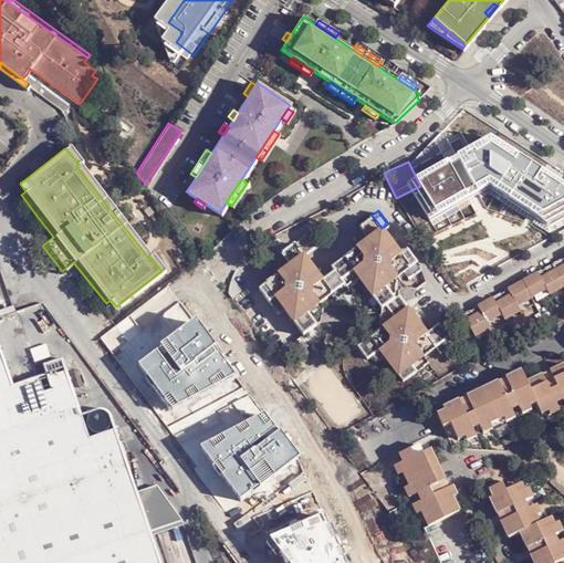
[(323,239),(313,227),(281,251),(290,263),(279,272),(259,287),(268,299),(274,294),(284,308),(302,332),(315,322),(307,311),(319,302),(331,292),(343,282),(340,279),(353,270),(357,275),(379,305),(380,306),(384,304),(393,316),(380,325),(356,343),(366,356),(377,347),(387,360),(401,378),(413,371),(408,364),(423,353),(435,344),(447,334),(437,322),(425,331),(397,294),(394,296),(385,284),(396,277),(403,271),(416,261),(406,248),(399,252),(382,228),(372,215),(358,225),(368,237),(331,266),(334,269),(322,279),(303,253),(323,239)]
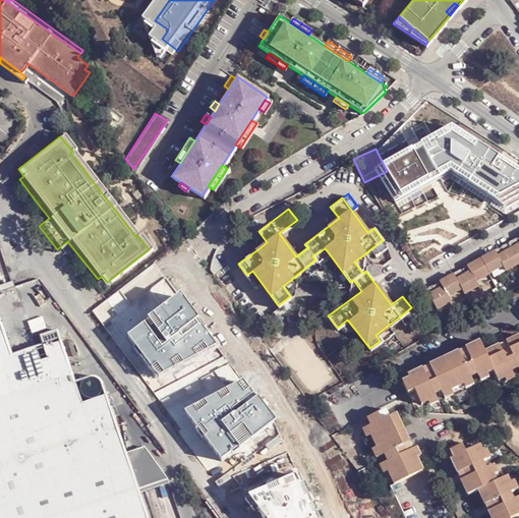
[(267,242),(258,231),(254,234),(253,240),(252,246),(256,250),(267,242)]
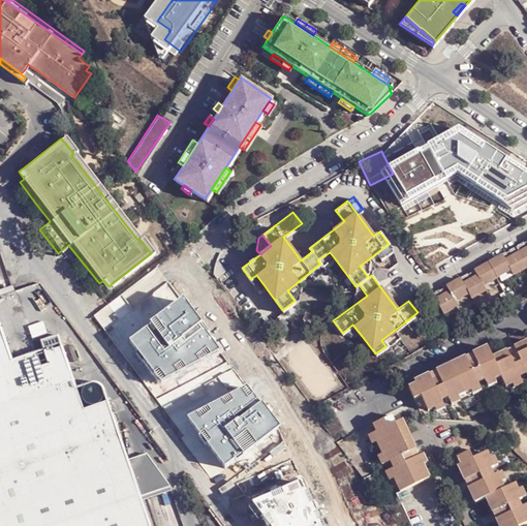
[(526,242),(526,238),(515,245),(517,248),(526,242)]
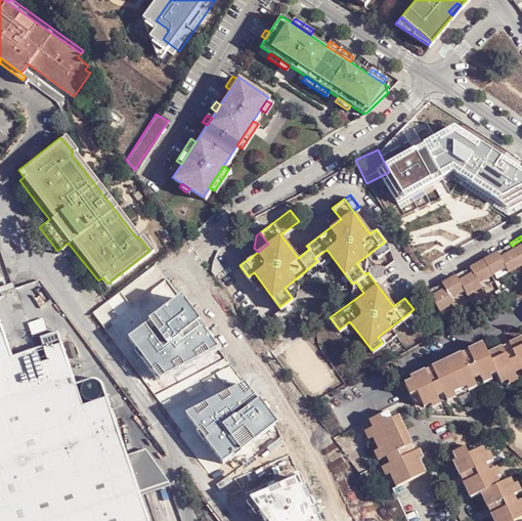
[(521,240),(512,246),(497,253),(496,250),(469,265),(471,268),(457,276),(454,273),(440,280),(442,285),(429,292),(431,296),(424,300),(422,300),(420,303),(421,305),(423,308),(426,309),(429,309),(431,306),(434,302),(438,308),(451,300),(448,296),(463,288),(466,292),(479,285),(477,279),(505,264),(507,269),(521,260),(521,240)]
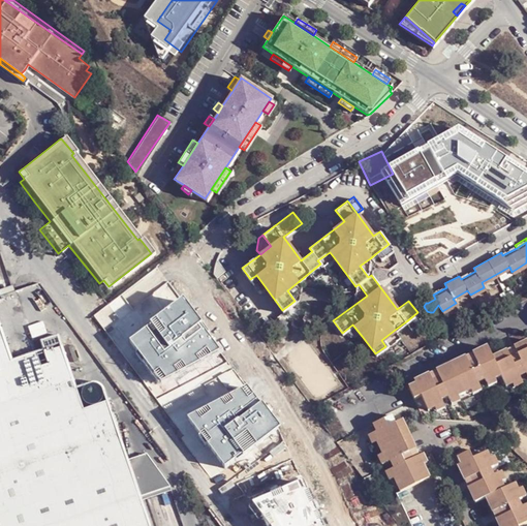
[(381,258),(393,249),(389,244),(376,253),(381,258)]
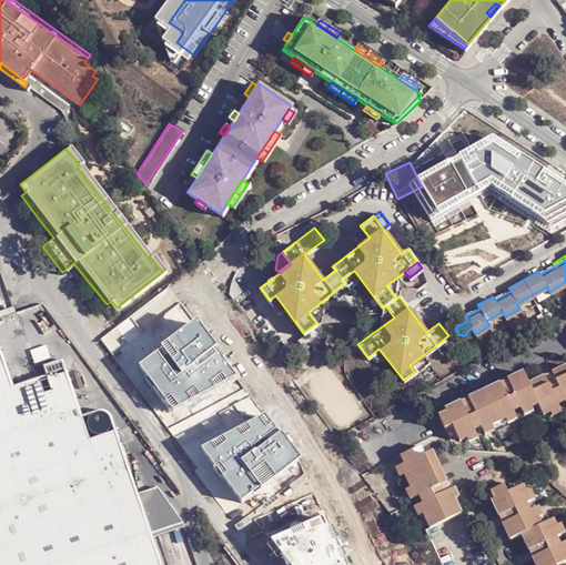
[(539,274),(555,266),(553,263),(538,271),(539,274)]
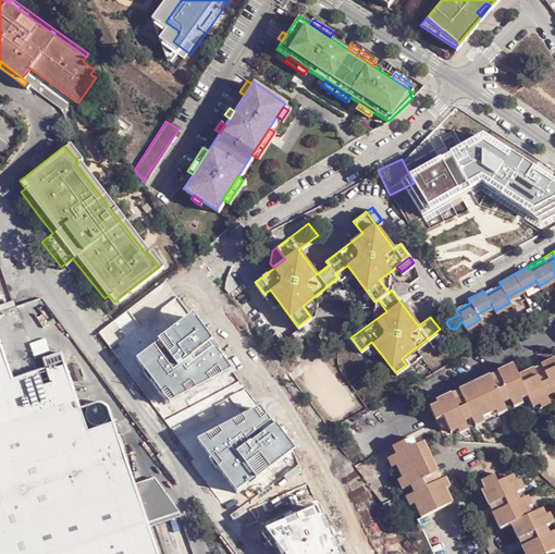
[(347,266),(334,274),(337,278),(340,281),(352,271),(347,266)]
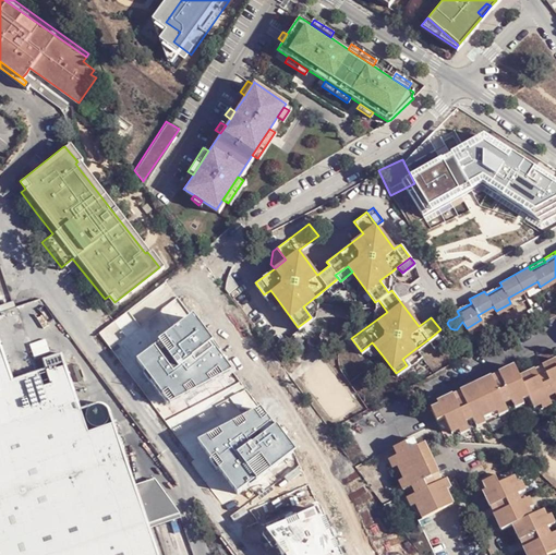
[(391,281),(391,275),(390,273),(379,280),(388,292),(391,290),(391,281)]
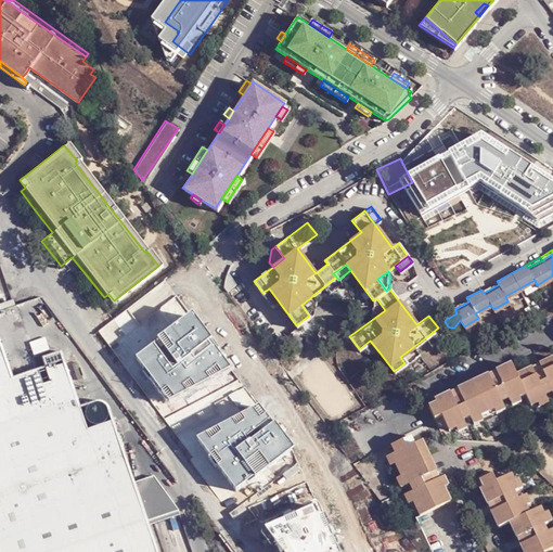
[(329,293),(342,283),(338,280),(336,277),(324,286),(329,293)]
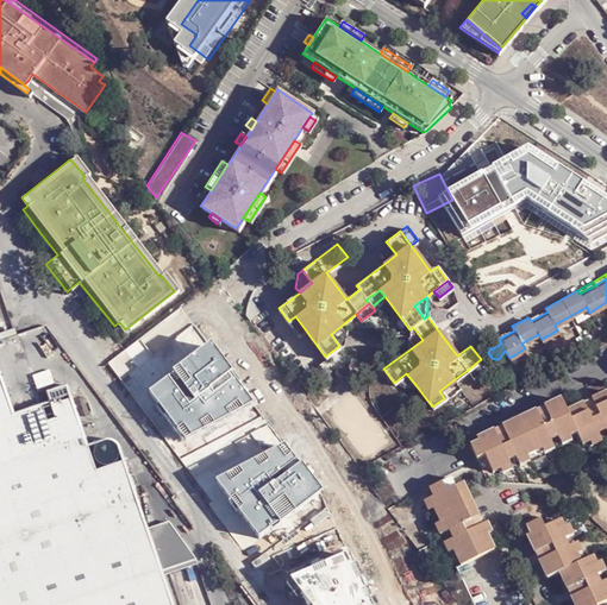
[(548,312),(545,308),(529,317),(531,321),(548,312)]
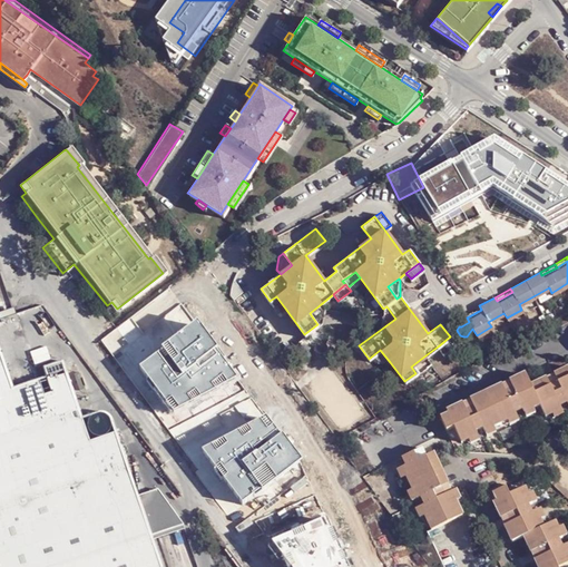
[(276,296),(270,301),(280,314),(286,310),(276,296)]
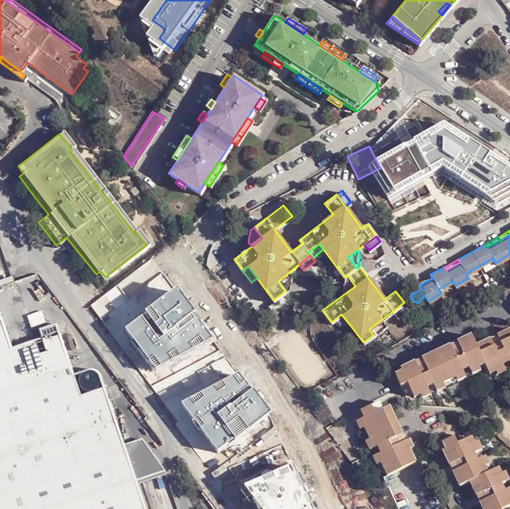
[(289,282),(290,275),(288,273),(278,281),(285,291),(288,289),(289,282)]
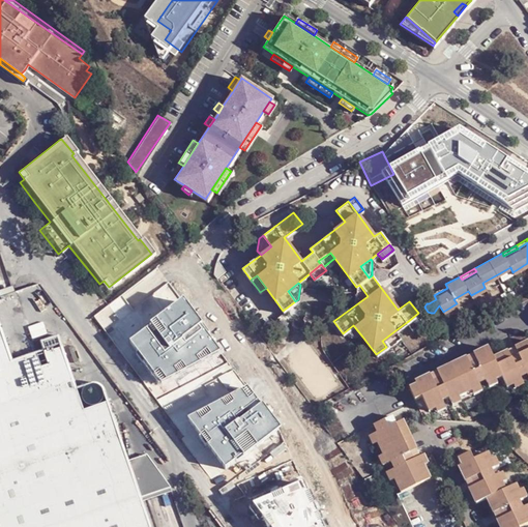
[(447,288),(445,284),(432,292),(434,295),(447,288)]
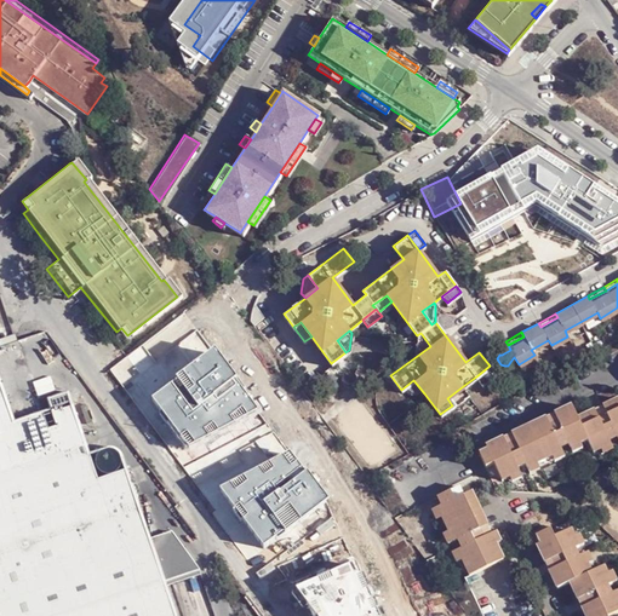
[(417,335),(416,334),(413,345),(412,351),(417,356),(430,346),(421,333),(417,335)]
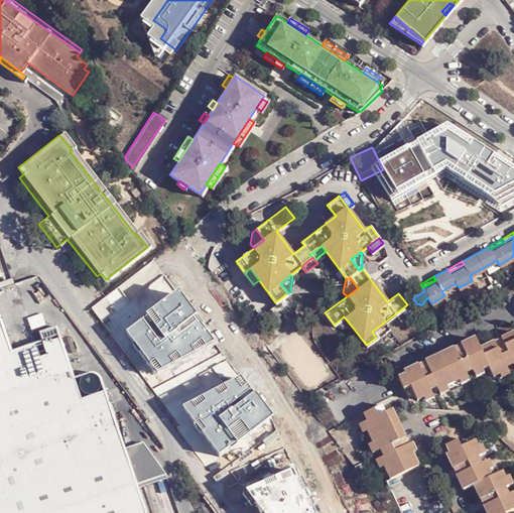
[(175,286),(124,327),(152,366),(213,337),(175,286)]
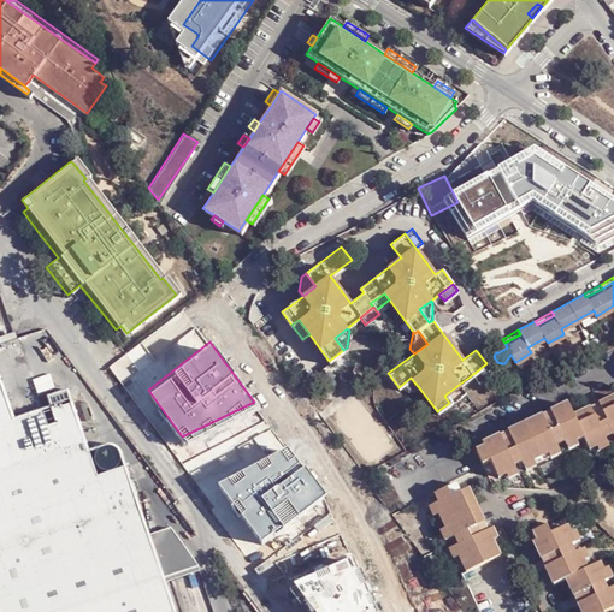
[(478,381),(493,370),(486,363),(473,374),(478,381)]
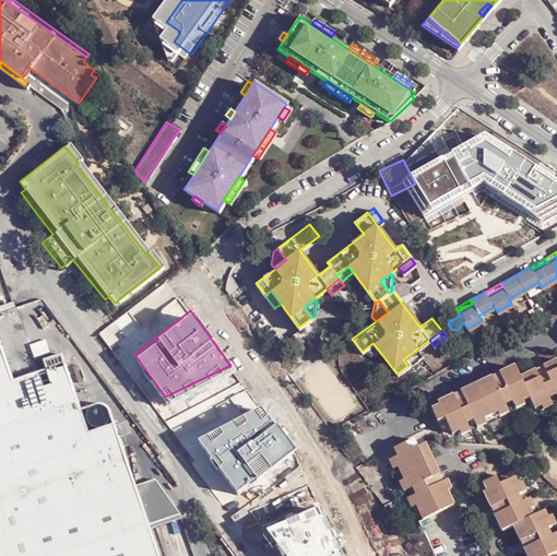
[(372,343),(362,352),(364,356),(370,356),(378,357),(382,355),(372,343)]
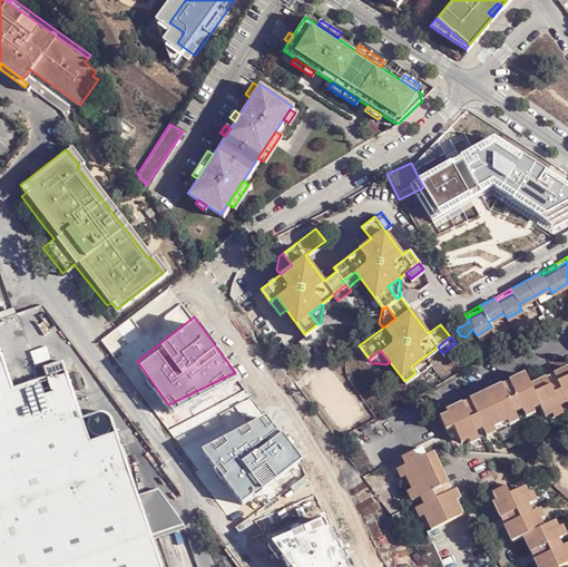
[(415,373),(430,362),(426,355),(411,367),(415,373)]
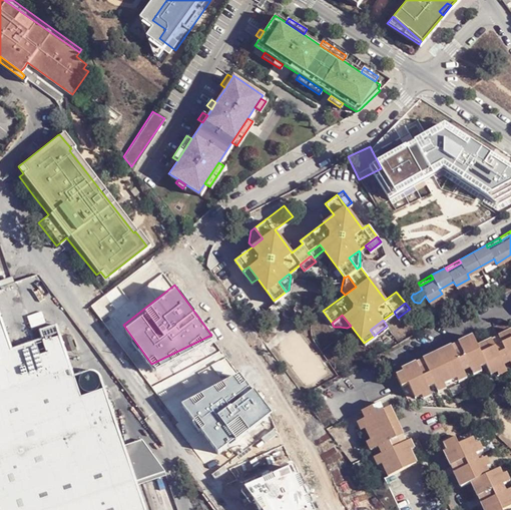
[(0,509),(143,509),(133,481),(162,472),(138,441),(121,446),(97,377),(94,374),(90,372),(86,373),(71,377),(57,338),(40,344),(38,339),(8,349),(0,326),(0,509)]
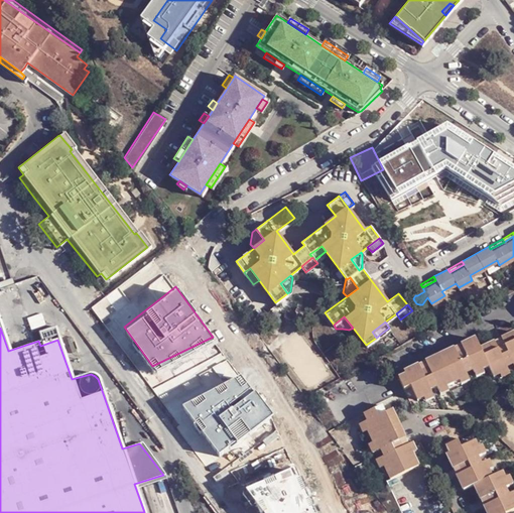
[(38,341),(40,346),(57,340),(53,328),(36,334),(38,341)]
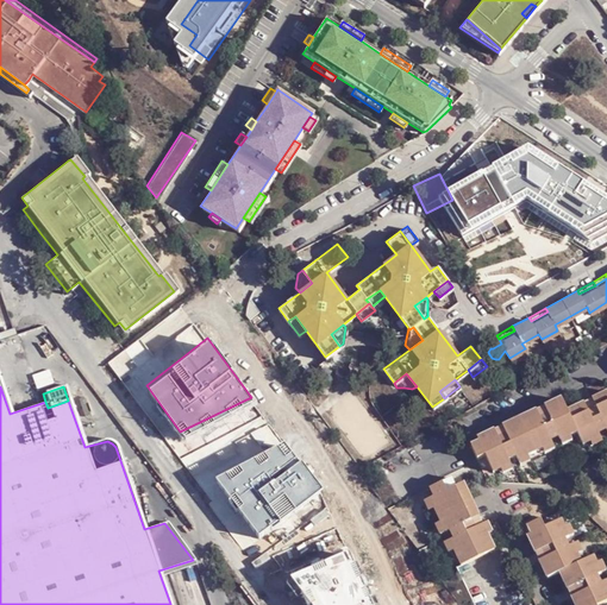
[(561,404),(570,428),(576,440),(583,436),(593,433),(592,429),(599,426),(601,429),(606,427),(606,395),(606,391),(604,386),(586,394),(589,401),(580,404),(577,397),(561,404)]
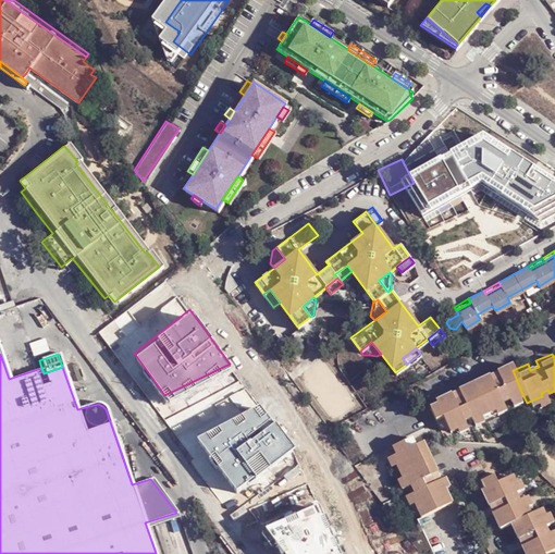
[(423,398),(430,411),(436,408),(443,426),(451,422),(459,418),(458,414),(465,410),(467,415),(477,410),(489,405),(498,401),(497,397),(504,394),(506,398),(516,394),(521,392),(513,370),(508,359),(492,366),(495,373),(488,376),(485,369),(453,382),(456,389),(448,392),(445,385),(430,392),(431,395),(423,398)]
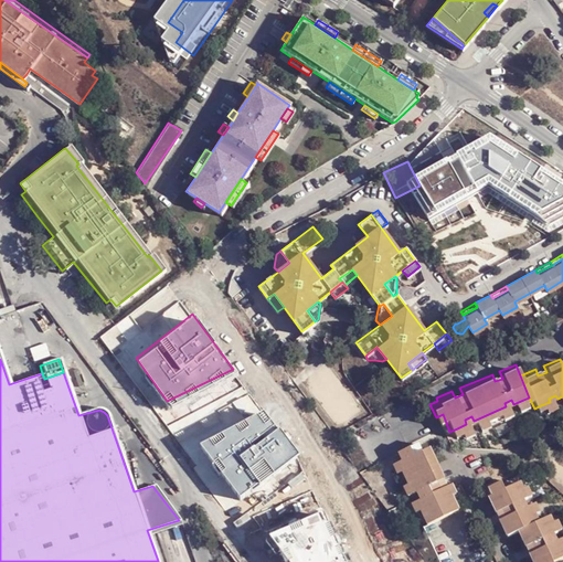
[(295,453),(261,406),(199,441),(240,496),(295,453)]
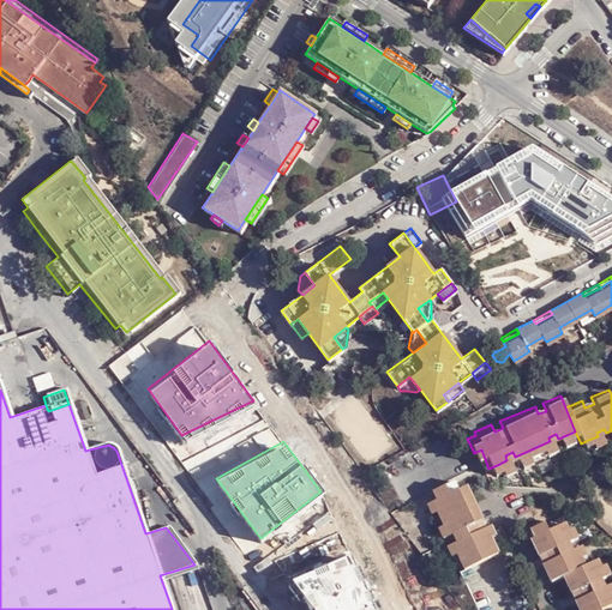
[(441,483),(450,479),(445,470),(438,473),(438,475),(441,483)]
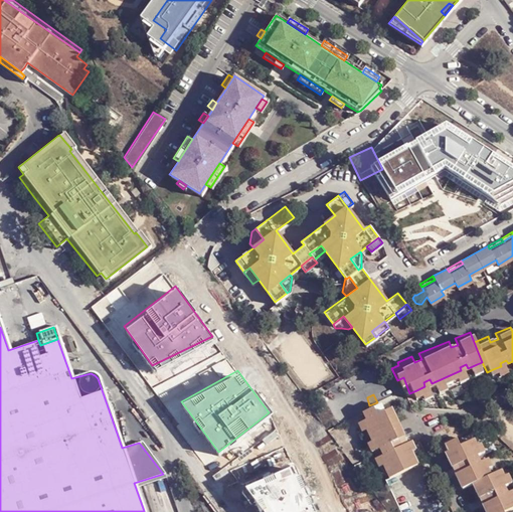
[(378,468),(388,465),(408,456),(403,443),(400,434),(393,437),(390,431),(397,428),(385,399),(377,402),(369,405),(367,398),(355,402),(358,409),(350,413),(354,421),(358,420),(363,432),(359,434),(362,443),(370,439),(373,446),(365,449),(369,458),(373,456),(378,468)]
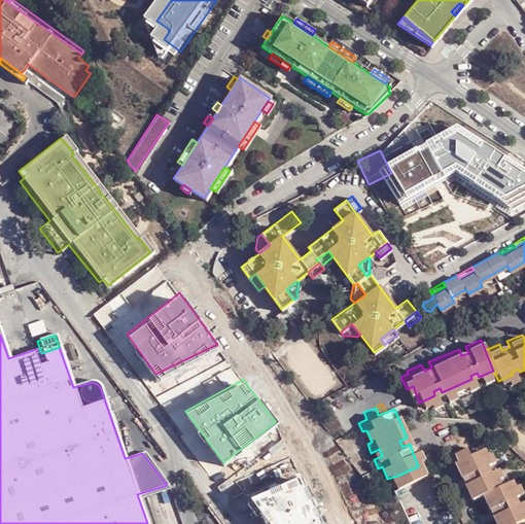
[(503,523),(502,520),(518,514),(516,507),(512,497),(508,499),(505,492),(510,491),(505,482),(502,476),(492,481),(489,474),(486,465),(481,467),(479,460),(483,459),(479,450),(476,444),(461,450),(458,444),(446,449),(448,455),(446,456),(452,473),(457,469),(460,476),(455,479),(460,494),(471,490),(478,504),(485,501),(488,509),(481,512),(485,523),(503,523)]
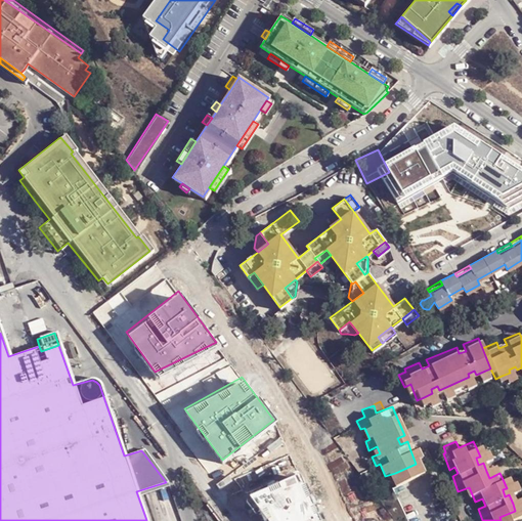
[(319,520),(297,470),(249,491),(270,520),(319,520)]
